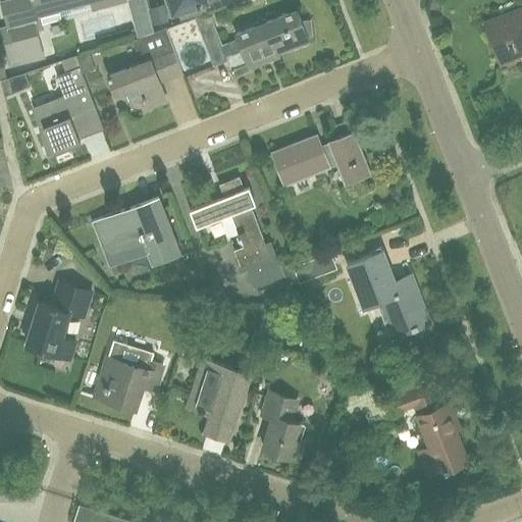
[(103,0),(105,7),(125,2),(124,0),(23,0),(1,6),(7,31),(0,32),(0,34),(9,67),(43,58),(37,34),(42,32),(40,23),(61,17),(60,14),(68,12),(66,4),(83,0),(103,0)]
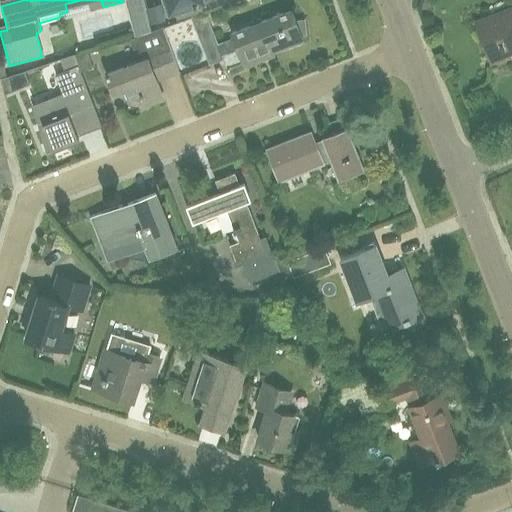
[(166,0),(170,12),(175,10),(178,19),(218,7),(215,0),(166,0)]
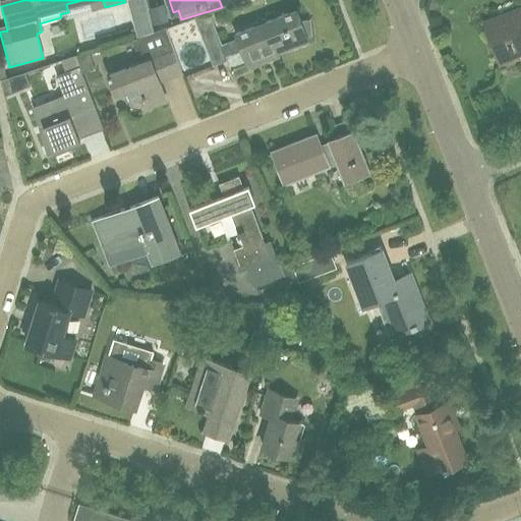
[(135,10),(137,22),(159,18),(157,6),(135,10)]
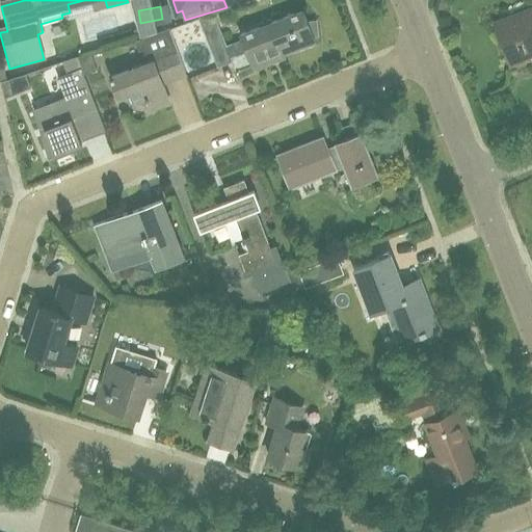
[(531,8),(496,22),(512,65),(528,59),(527,57),(531,55),(531,8)]
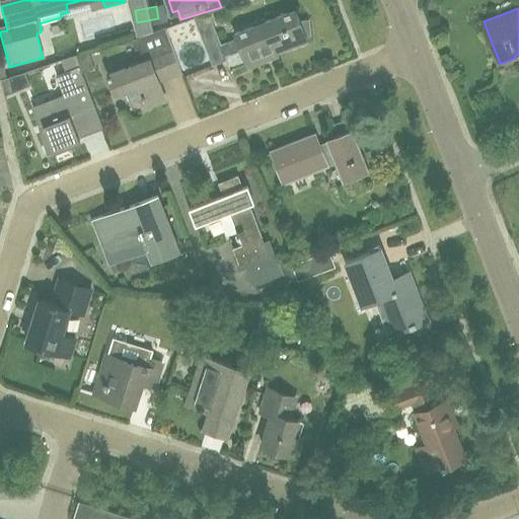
[(225,56),(240,51),(248,69),(277,57),(276,55),(307,43),(295,11),(234,36),(235,39),(220,44),(211,23),(217,21),(213,10),(194,17),(212,65),(226,60),(225,56)]
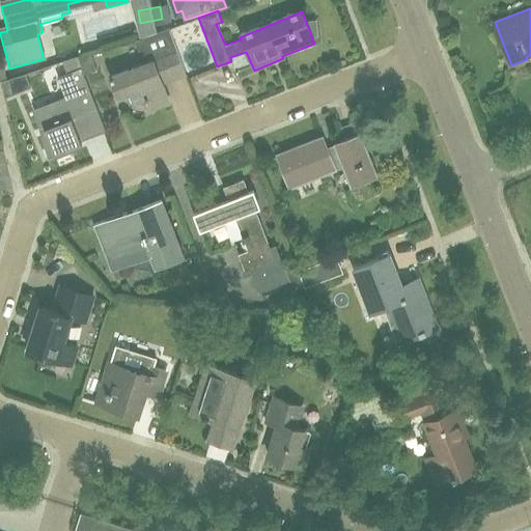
[(132,104),(146,99),(149,108),(169,101),(163,81),(186,73),(168,30),(142,39),(149,59),(154,57),(156,61),(112,77),(119,98),(129,94),(132,104)]
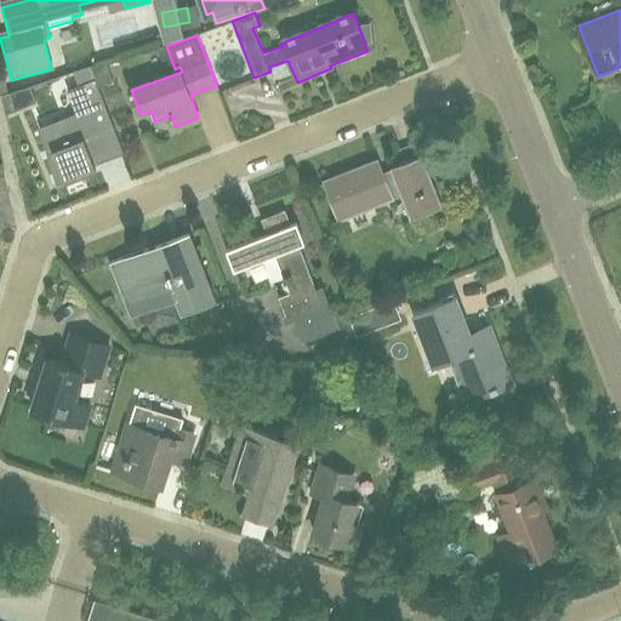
[(92,68),(100,87),(113,83),(106,63),(92,68)]
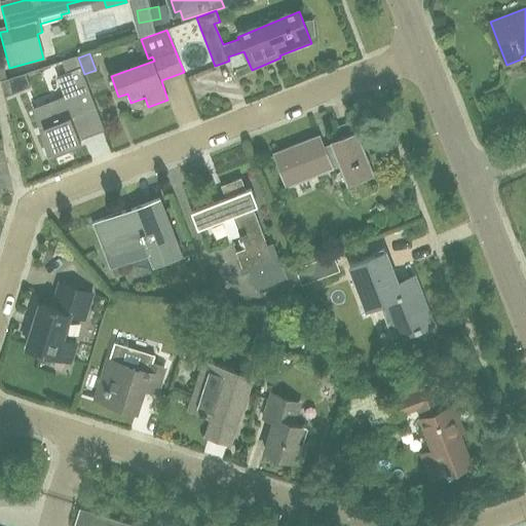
[(52,123),(39,128),(47,156),(81,143),(80,140),(71,117),(97,107),(76,55),(62,61),(66,72),(57,76),(64,96),(45,103),(52,123)]
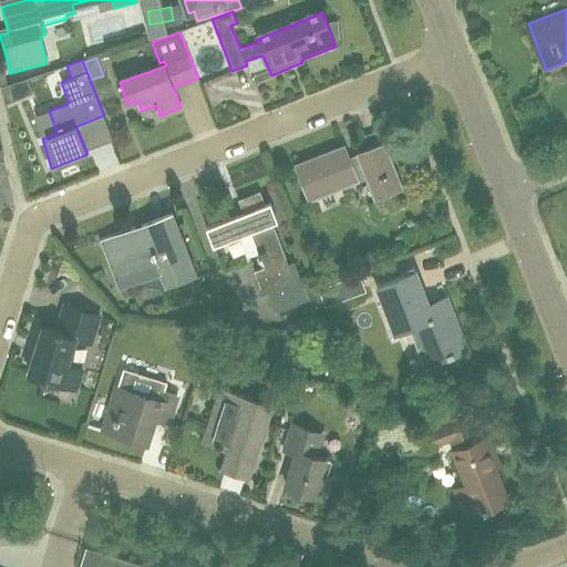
[(28,79),(10,83),(14,100),(33,92),(28,79)]
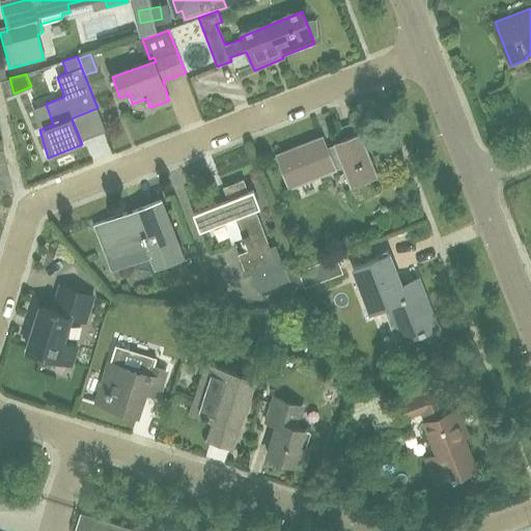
[(348,187),(375,176),(359,135),(327,147),(324,137),(277,155),(289,189),(342,169),(348,187)]
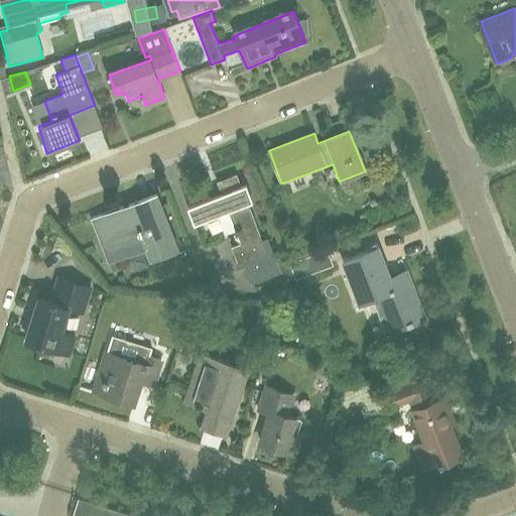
[(236,175),(218,182),(223,196),(189,208),(196,224),(229,211),(241,244),(232,247),(239,265),(244,263),(253,284),(281,272),(281,271),(291,268),(286,258),(277,261),(268,239),(261,242),(247,204),(250,203),(245,187),(241,188),(236,175)]
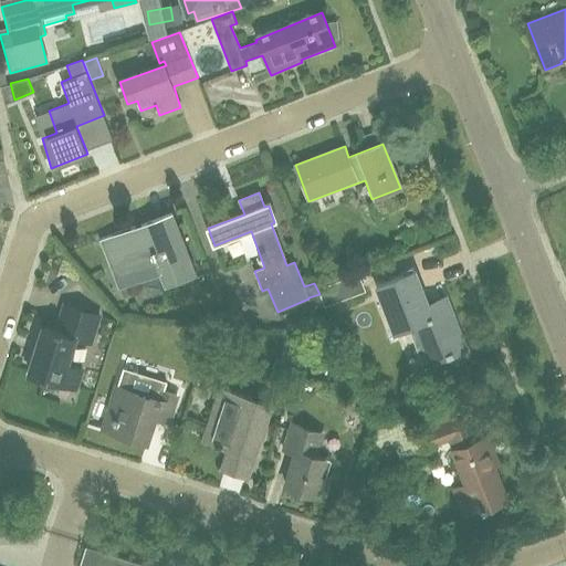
[(166,287),(196,276),(173,215),(102,241),(121,290),(160,274),(166,287)]
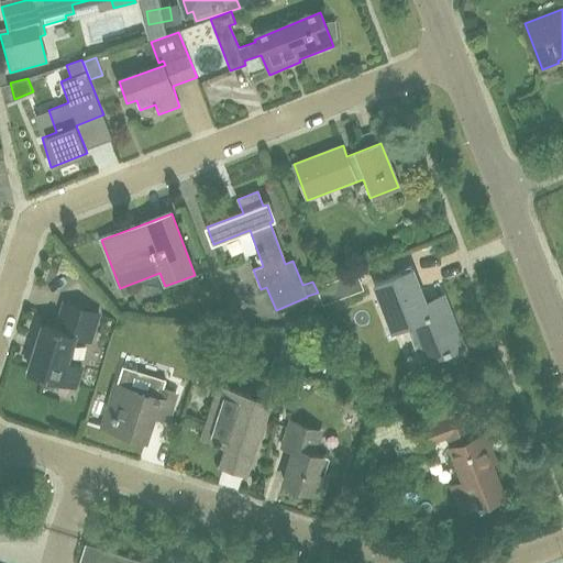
[(412,271),(375,285),(394,331),(412,323),(427,361),(444,354),(445,356),(452,353),(451,351),(460,345),(462,350),(464,356),(466,355),(443,296),(424,304),(412,271)]
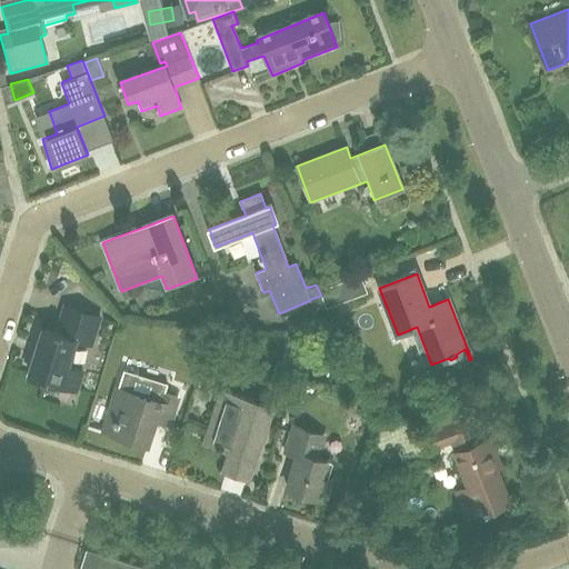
[(326,307),(347,299),(340,282),(320,290),(326,307)]
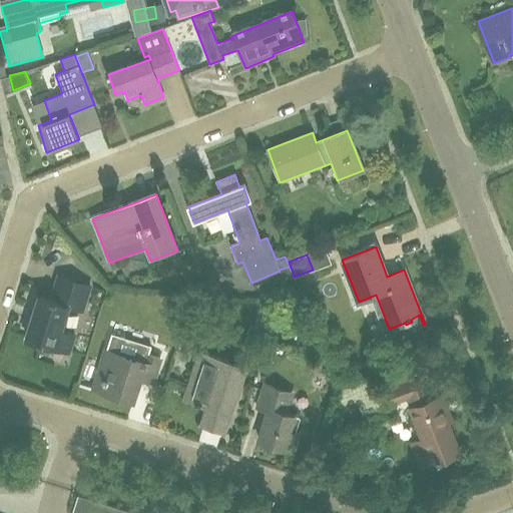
[(80,312),(87,288),(58,279),(51,301),(40,298),(28,340),(67,352),(72,336),(60,332),(67,308),(80,312)]
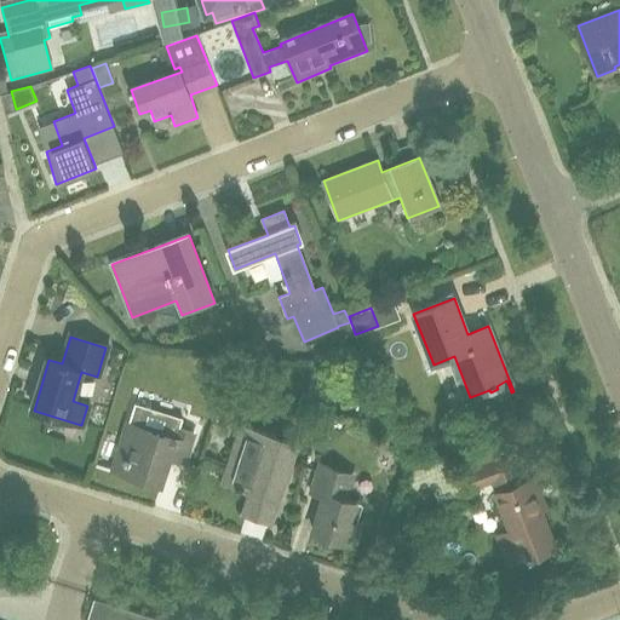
[(130,425),(115,472),(161,487),(170,460),(184,464),(193,436),(179,431),(183,419),(136,405),(130,425)]
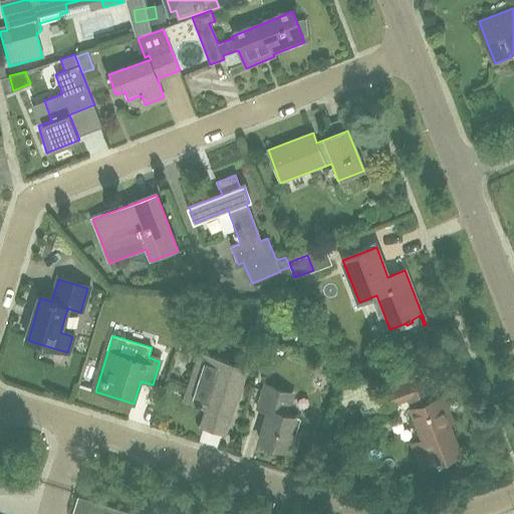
[(236,395),(244,368),(201,354),(187,402),(207,408),(202,424),(224,431),(235,394),(236,395)]
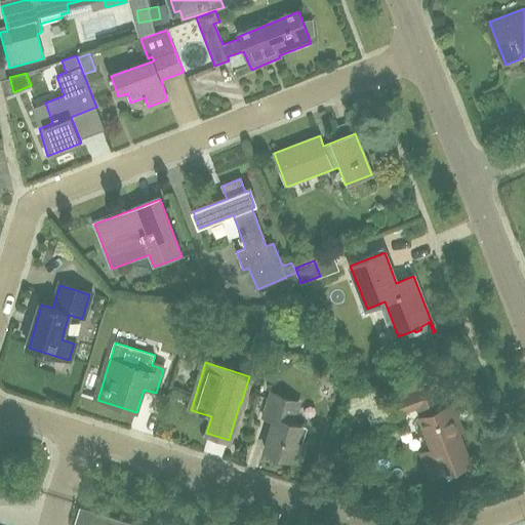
[(411,378),(394,385),(395,388),(399,398),(416,392),(411,378)]
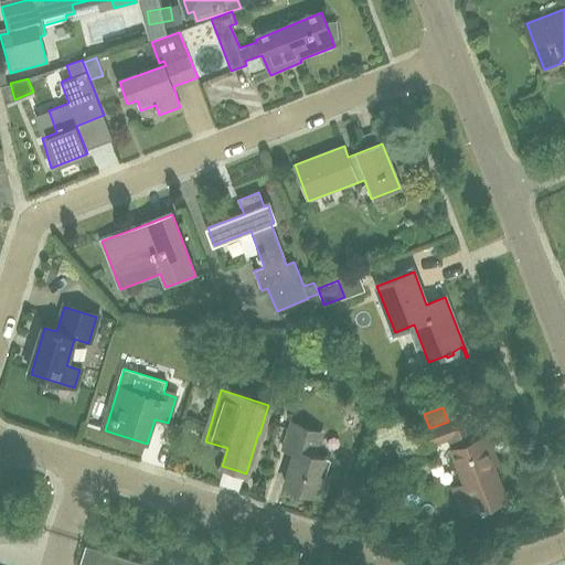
[(464,514),(503,500),(486,452),(490,451),(484,436),(470,441),(461,417),(448,422),(429,428),(420,433),(426,447),(448,438),(465,483),(454,488),(464,514)]
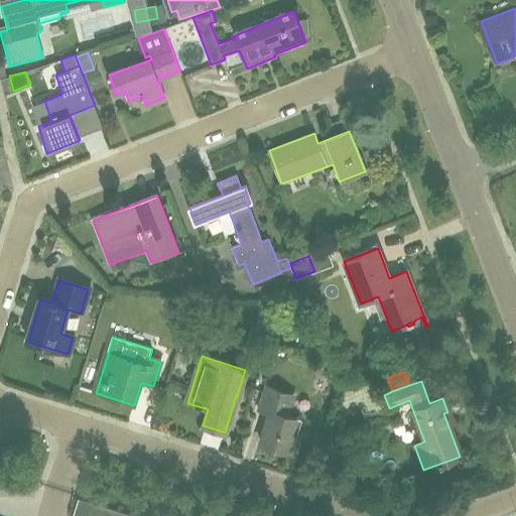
[(293,454),(298,437),(290,434),(295,418),(288,416),(291,406),(284,404),(287,394),(266,387),(259,411),(269,414),(260,443),(293,454)]
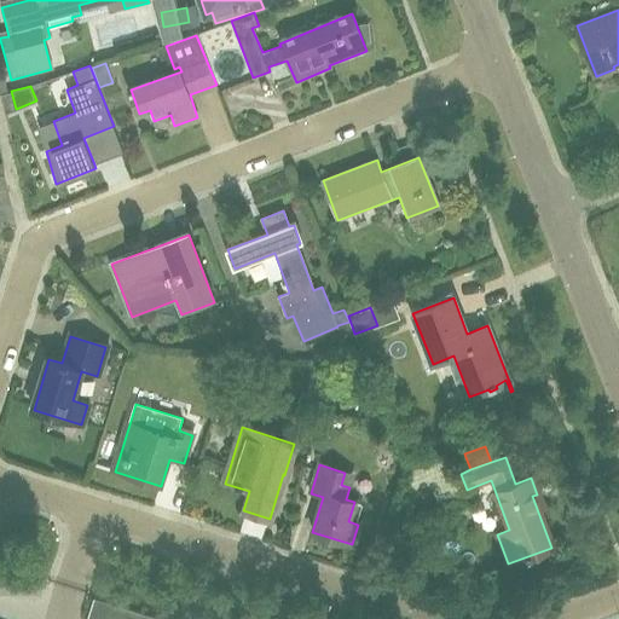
[(87,618),(158,618),(94,600),(87,618)]
